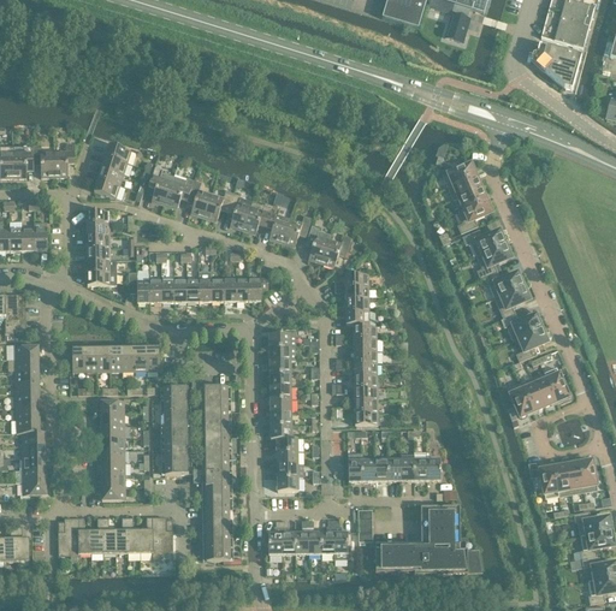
[(422,15),(426,1),(422,0),(386,0),(386,4),(422,15)]
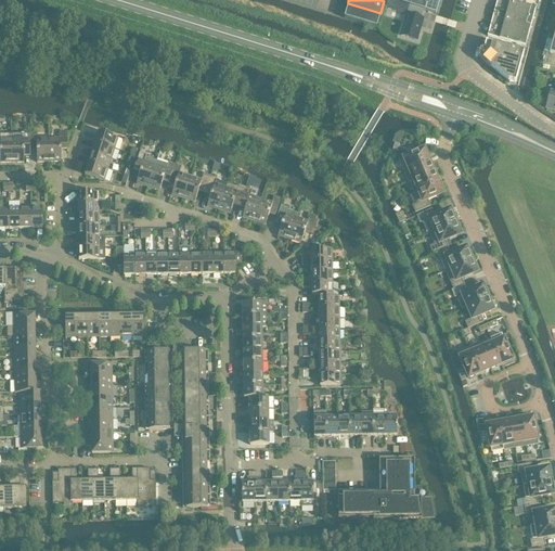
[(407,11),(401,33),(417,37),(424,16),(421,15),(423,7),(409,2),(409,3),(399,0),(387,0),(386,5),(407,11)]
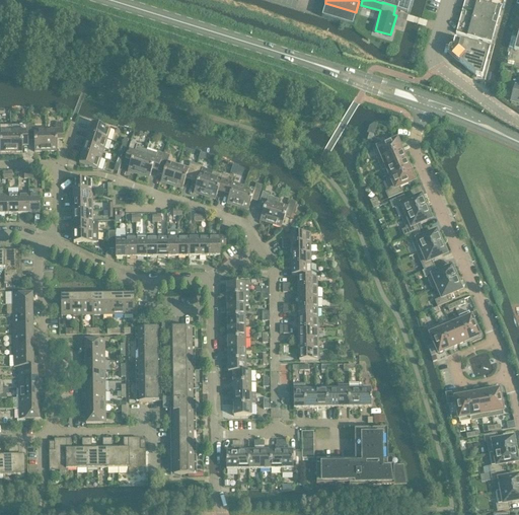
[(399,0),(397,7),(408,10),(410,0),(399,0)]
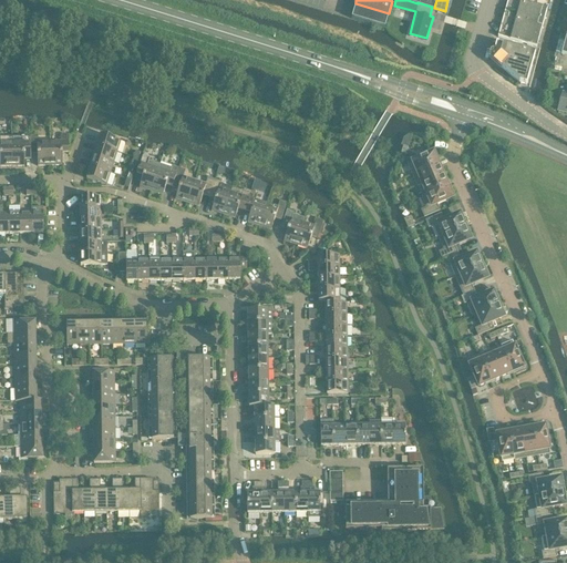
[(542,24),(547,6),(526,0),(506,0),(503,14),(542,24)]
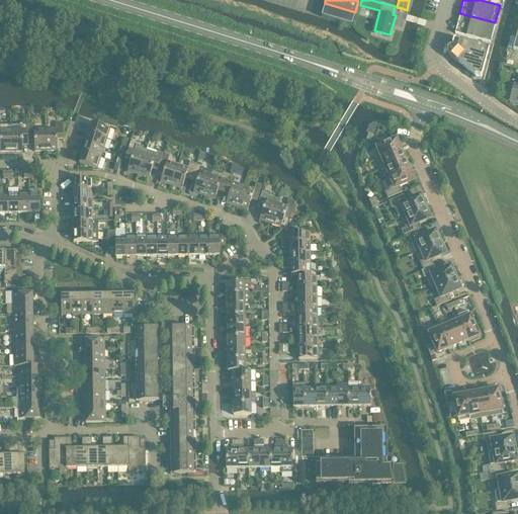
[(351,23),(355,12),(325,3),(321,14),(351,23)]
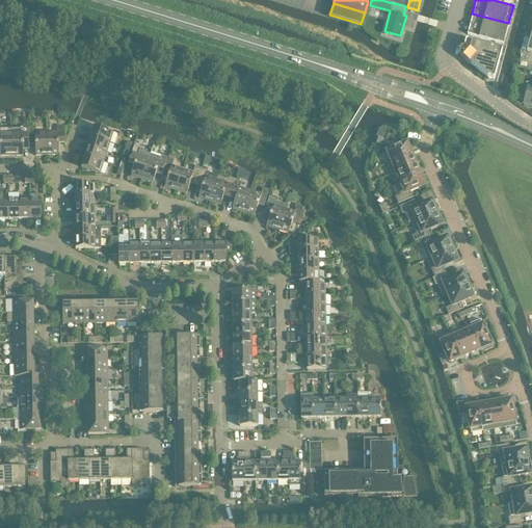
[(503,42),(508,23),(472,14),(467,31),(503,42)]
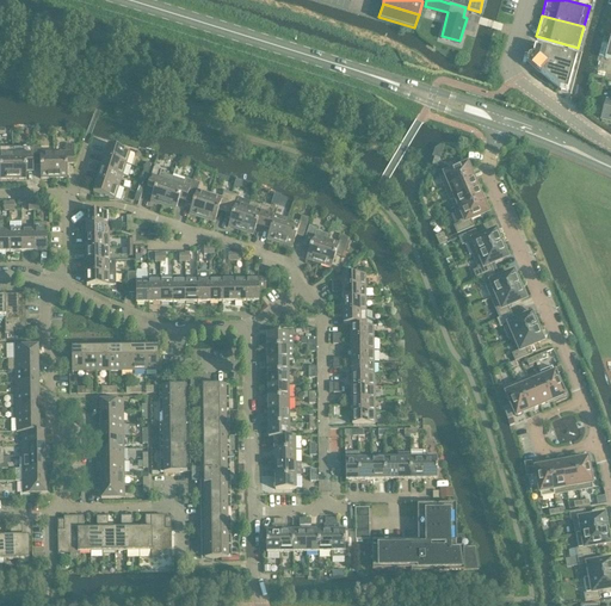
[(567,88),(576,54),(535,43),(531,55),(535,63),(560,86),(567,88)]
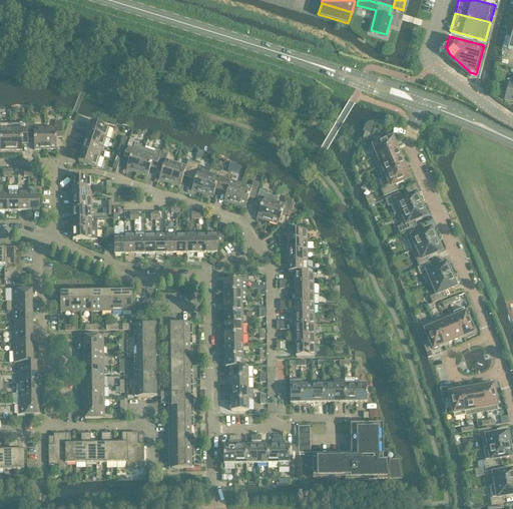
[(0,120),(0,119),(0,147),(11,147),(11,126),(11,121),(0,121),(0,120)]
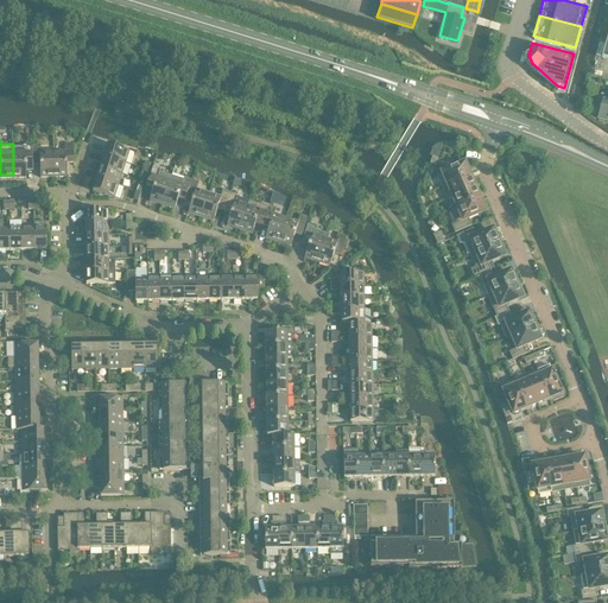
[(25,148),(13,150),(13,175),(26,175),(26,162),(33,162),(33,141),(25,141),(25,148)]
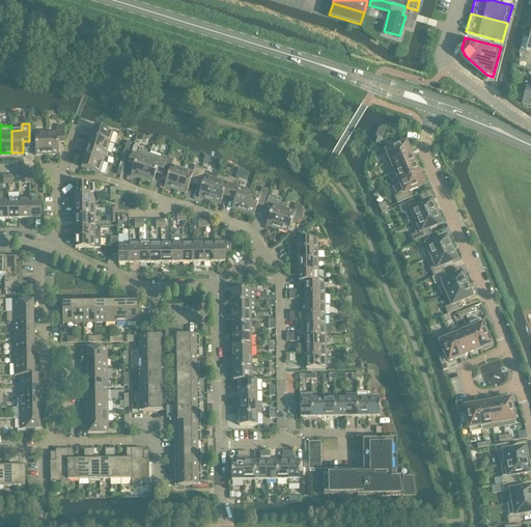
[(35,123),(29,123),(29,141),(35,141),(35,153),(47,153),(47,130),(35,130),(35,123)]
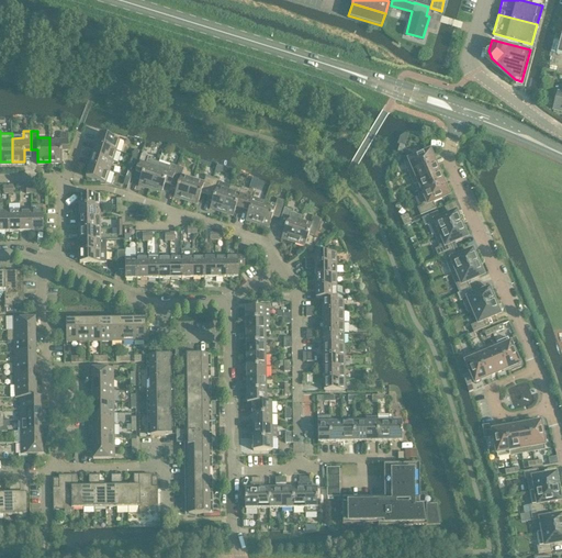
[(60,137),(49,137),(49,162),(62,162),(62,149),(68,148),(68,131),(60,131),(60,137)]
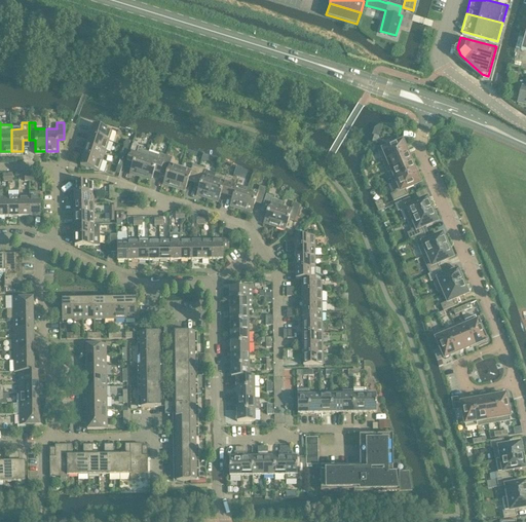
[(94,122),(90,133),(109,139),(112,128),(106,126),(106,124),(101,123),(101,124),(94,122)]
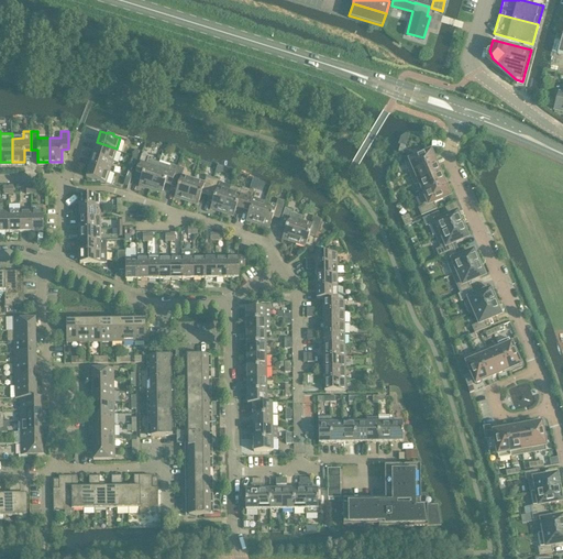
[(97,142),(94,152),(113,159),(117,149),(97,142)]
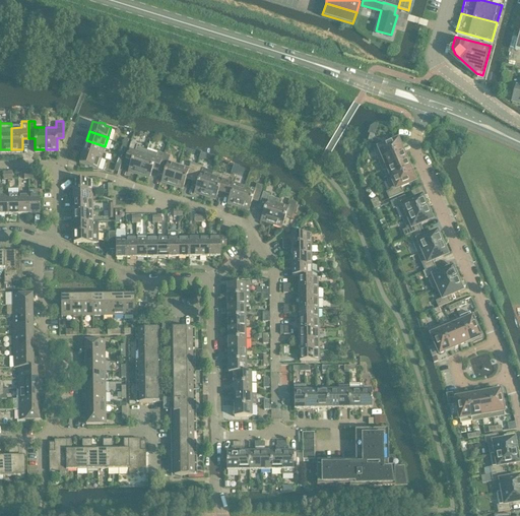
[(374,147),(378,157),(402,147),(397,137),(392,139),(391,138),(383,141),(384,142),(374,147)]
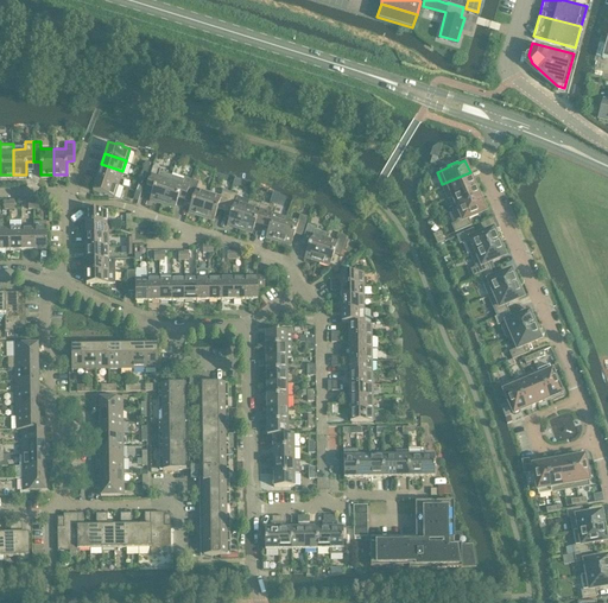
[(101,164),(96,176),(119,183),(122,171),(101,164)]
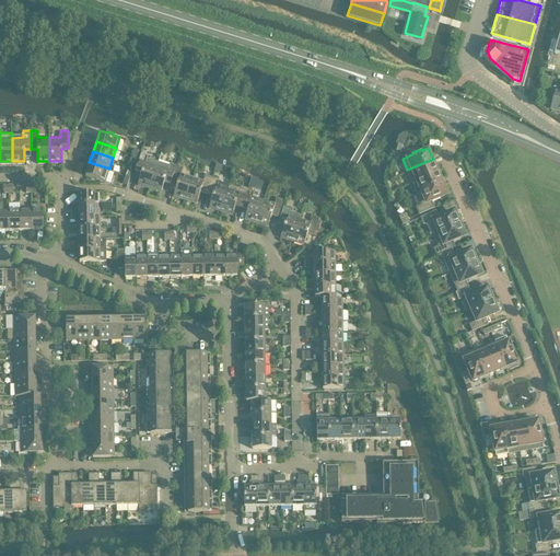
[(138,182),(150,186),(156,163),(146,160),(148,153),(141,151),(136,169),(141,171),(138,182)]
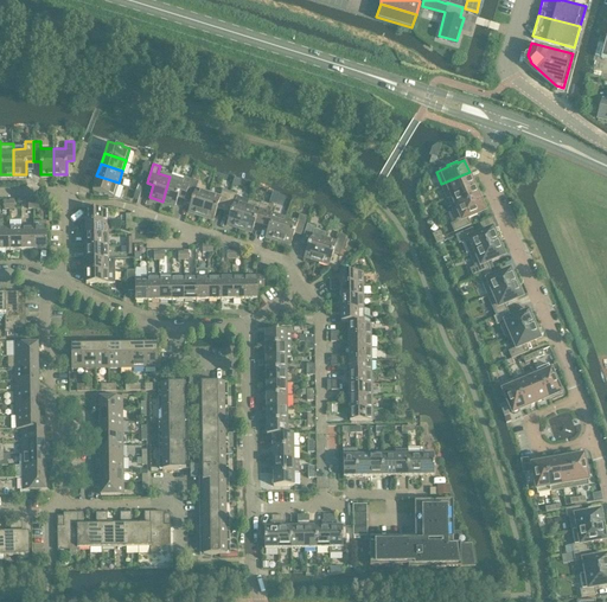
[(452,193),(474,184),(470,172),(441,184),(446,196),(452,193)]
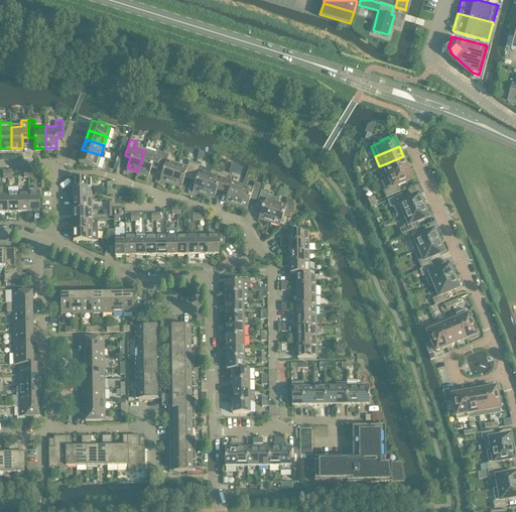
[(151,165),(157,167),(162,150),(156,148),(154,153),(144,150),(138,171),(148,174),(151,165)]
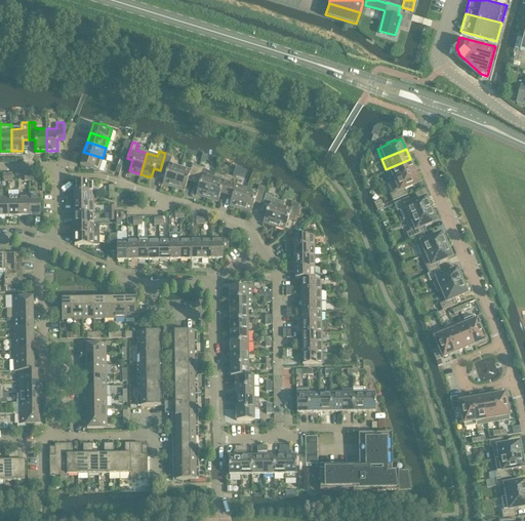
[(103,158),(83,152),(80,162),(98,168),(103,158)]
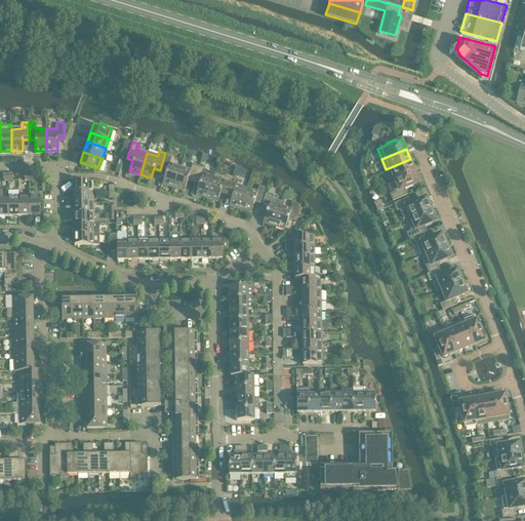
[(162,182),(173,185),(180,164),(170,160),(171,155),(165,153),(160,170),(165,172),(162,182)]
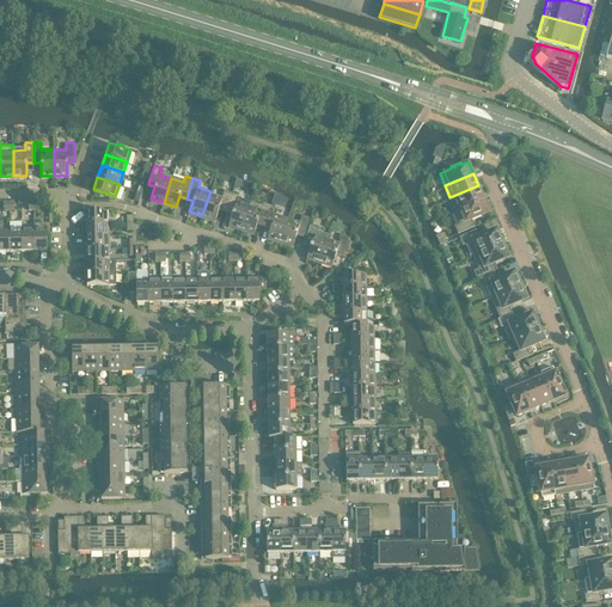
[(456,195),(460,207),(483,197),(478,185),(456,195)]
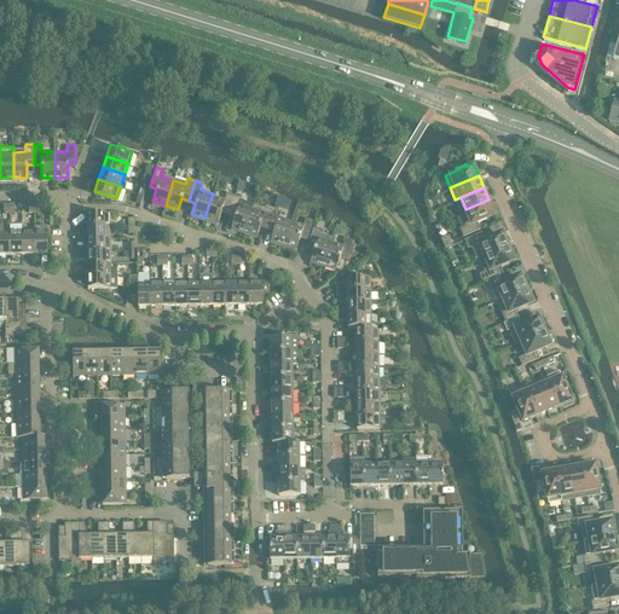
[(221,209),(229,212),(235,192),(226,190),(225,197),(213,193),(204,218),(218,222),(221,209)]
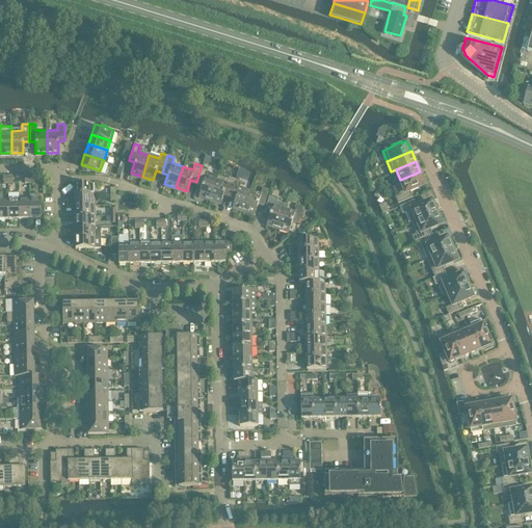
[(202,184),(198,194),(210,199),(216,177),(218,173),(207,169),(208,167),(202,165),(196,182),(202,184)]
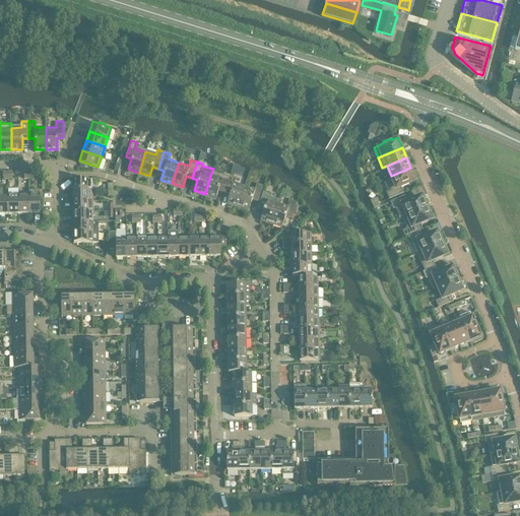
[(391,176),(386,178),(391,188),(386,190),(389,196),(403,190),(400,184),(415,178),(410,168),(391,176)]
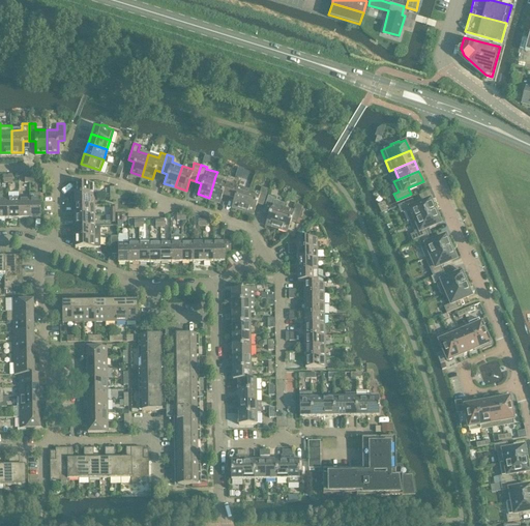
[(234,176),(228,174),(228,175),(217,172),(215,176),(209,198),(219,201),(224,191),(229,193),(234,176)]
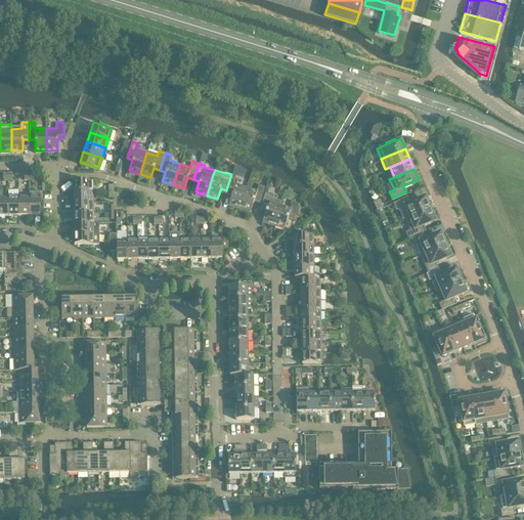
[(229,203),(239,206),(247,185),(236,182),(238,176),(231,174),(226,190),(232,192),(229,203)]
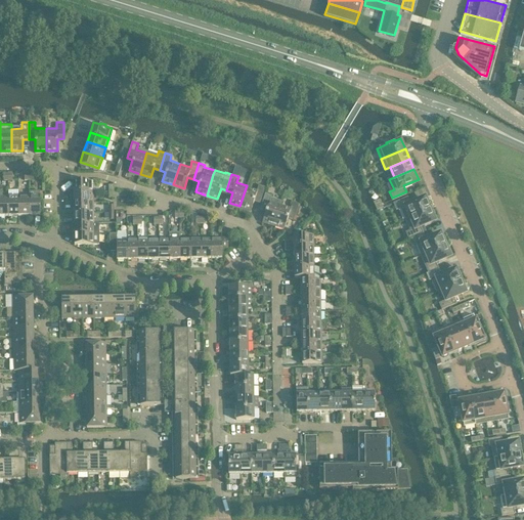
[(74,179),(74,189),(93,189),(93,178),(74,179)]
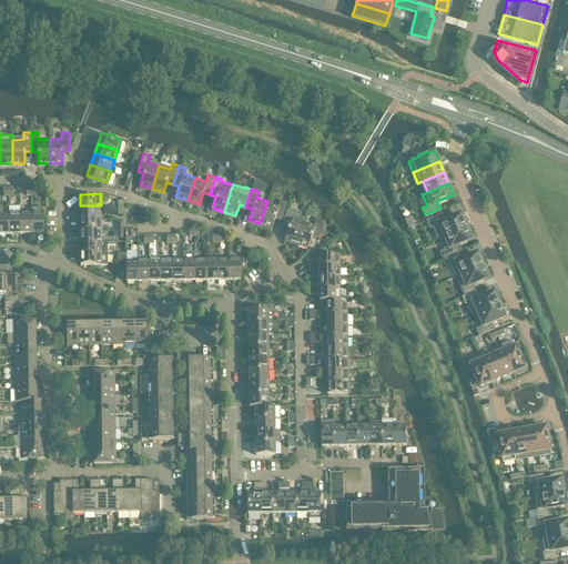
[(267,201),(260,223),(272,228),(275,215),(282,218),(287,200),(281,198),(279,204),(267,201)]
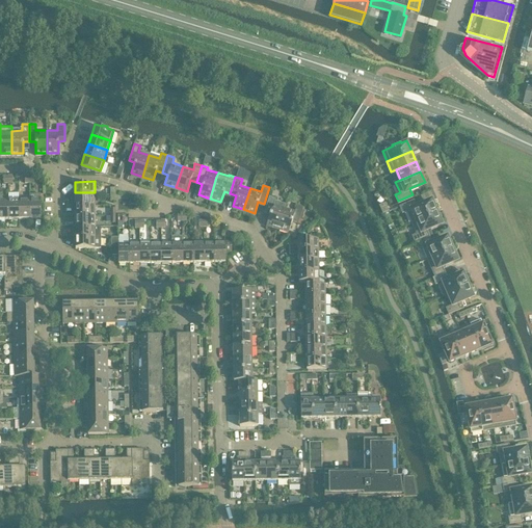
[(0,191),(0,216),(8,216),(8,196),(2,196),(2,191),(0,191)]
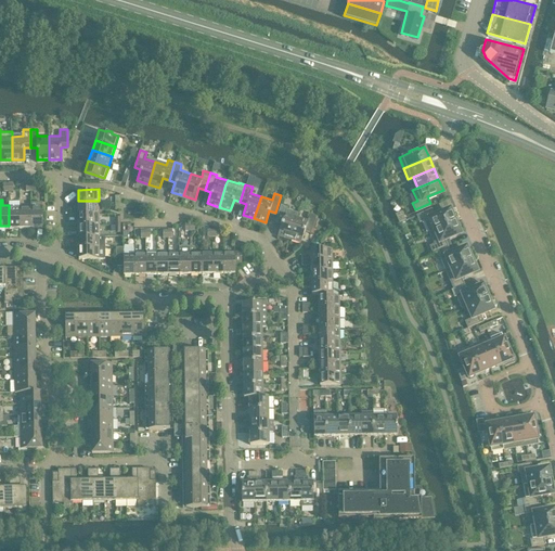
[(30,200),(31,205),(31,226),(42,226),(42,200),(30,200)]
